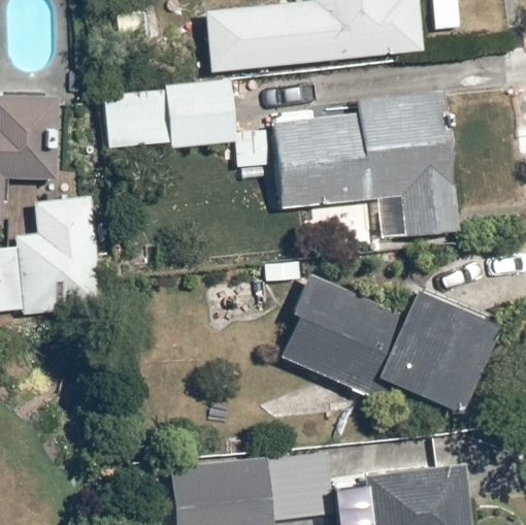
[(289,0),(206,9),(212,71),(424,51),(419,0),(289,0)]
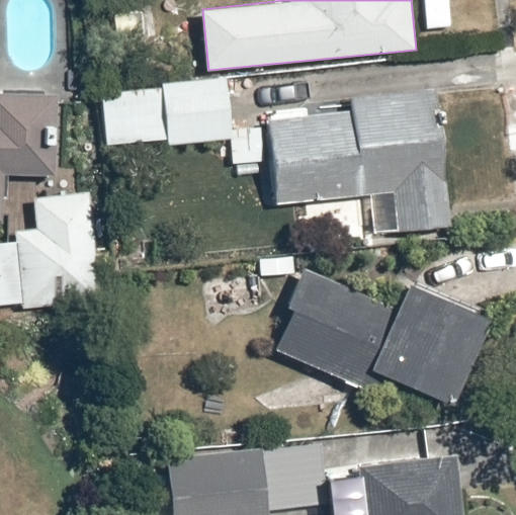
[(230,81),(102,86),(105,146),(232,141),(230,81)]
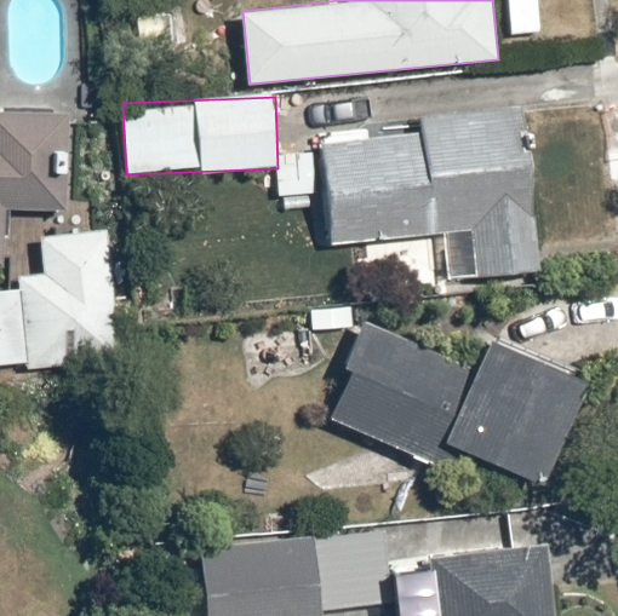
[(0,242),(5,243),(5,213),(64,214),(66,110),(0,109),(0,242)]
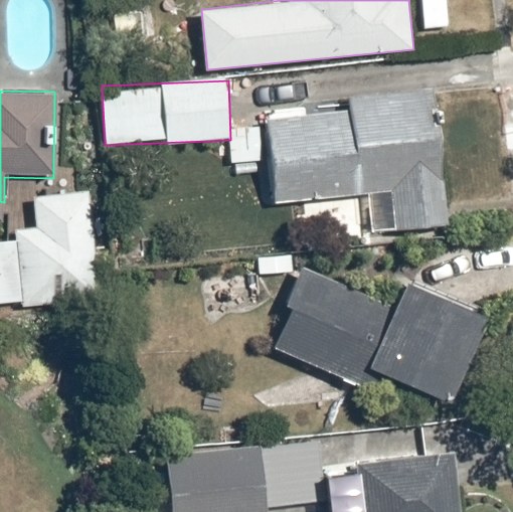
[(436,96),(268,110),(277,210),(375,201),(378,235),(447,229),(436,96)]
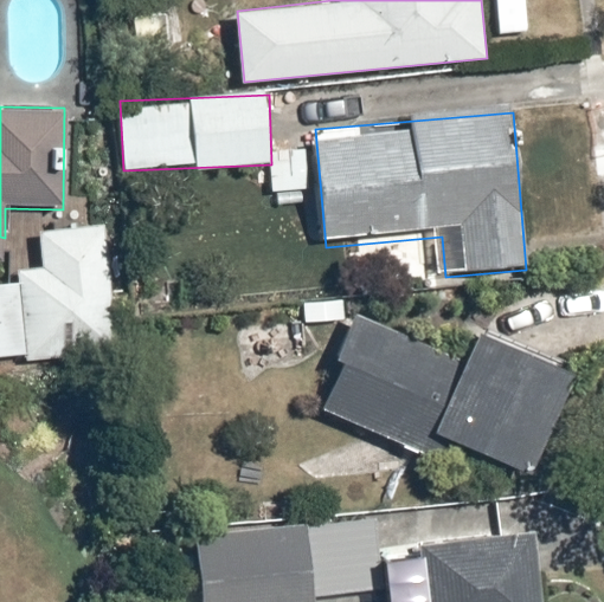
[(0,362),(117,362),(117,230),(45,230),(45,267),(20,267),(20,284),(0,284),(0,362)]
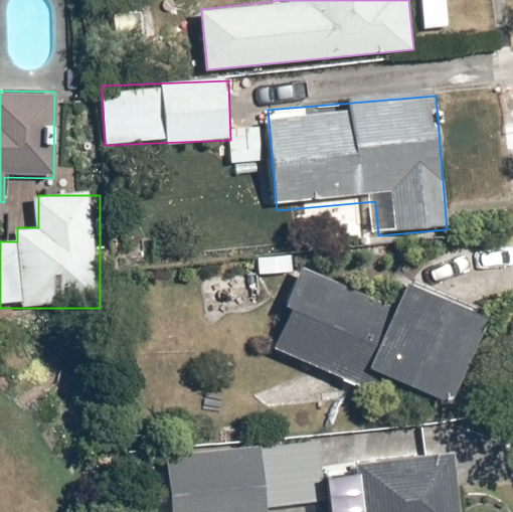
[(395,305),(303,267),(287,306),(294,308),(274,356),(359,391),(367,373),(451,406),(488,315),(404,281),(395,305)]
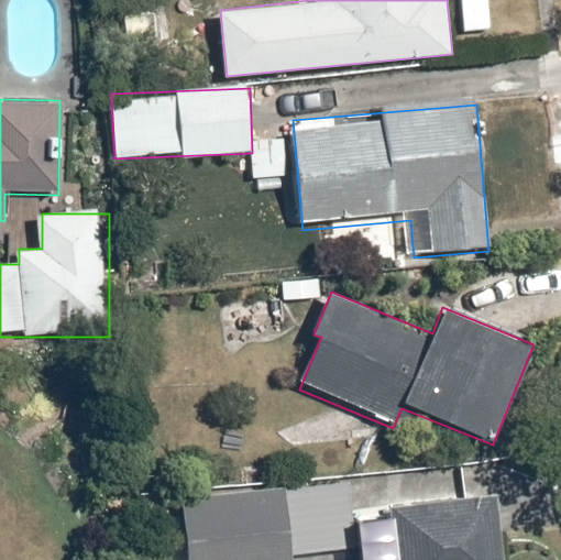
[(288,559),(284,490),(182,495),(185,559),(288,559)]
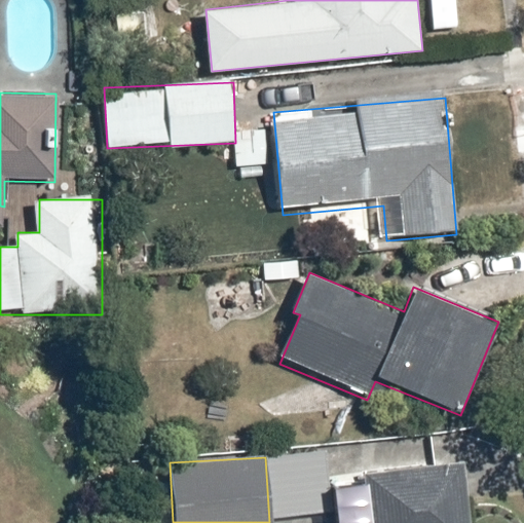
[(469,522),(463,464),(365,473),(369,522),(469,522)]
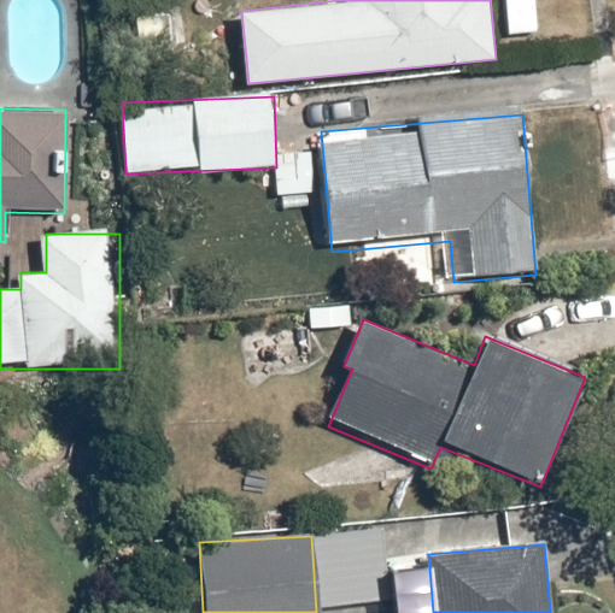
All buildings are outlined.
